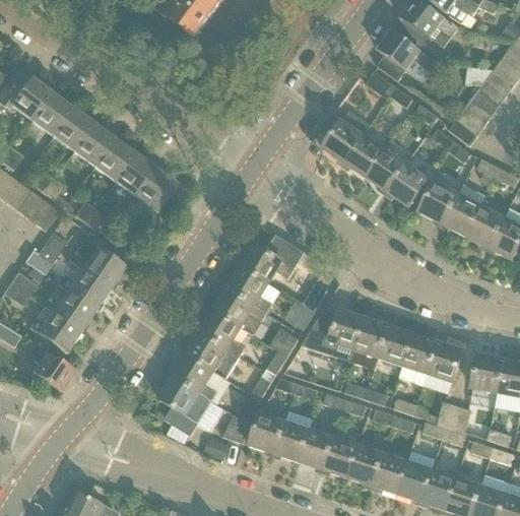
[(160,0),(154,9),(194,39),(221,0),(160,0)]
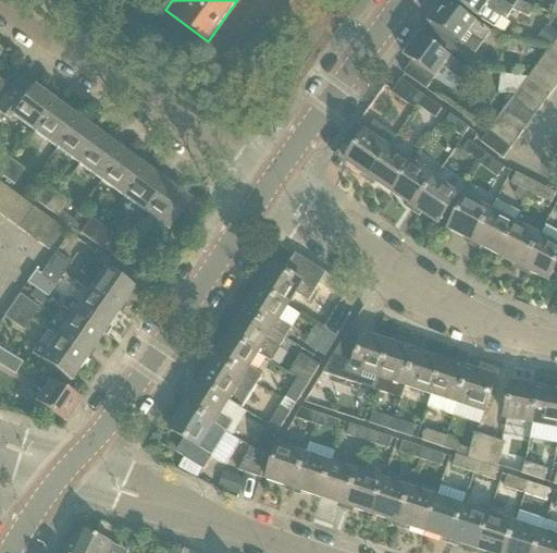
[(445,0),(431,20),(432,21),(425,31),(423,29),(423,31),(455,50),(468,29),(483,39),(491,28),(448,0),(445,0)]
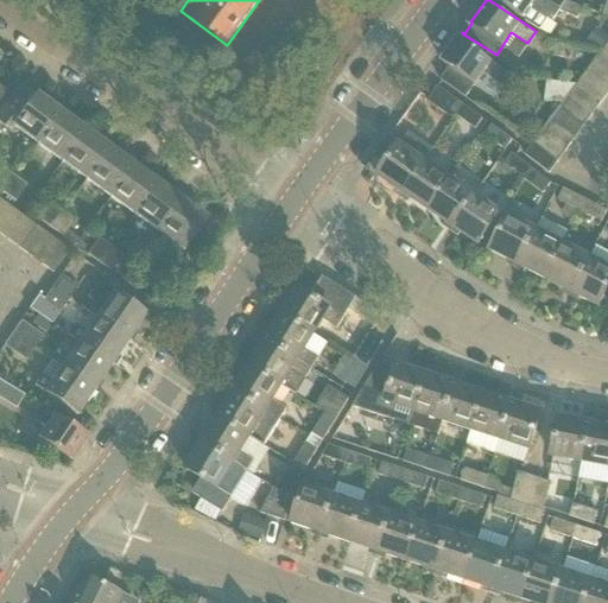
[(496,0),(510,7),(521,16),(538,26),(546,16),(552,19),(557,12),(558,10),(561,7),(549,0),(496,0)]
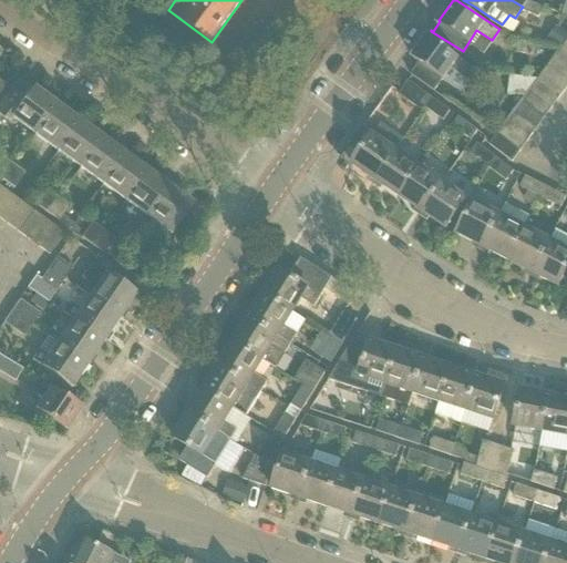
[(527,0),(523,7),(529,10),(538,14),(543,4),(536,1),(533,0),(527,0)]
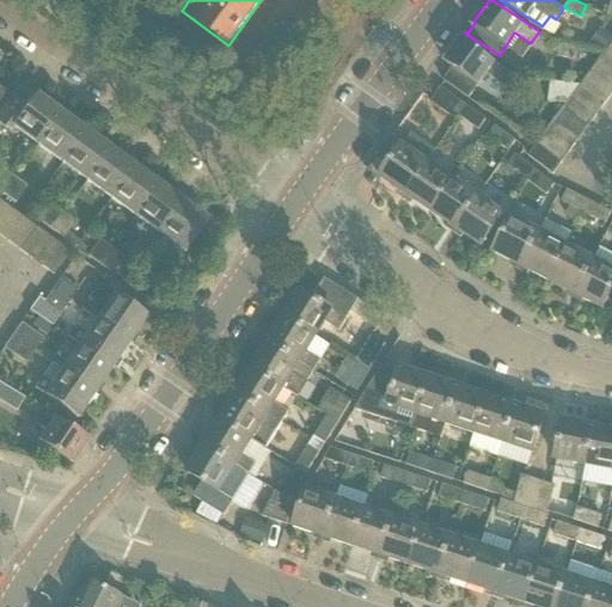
[(611,32),(600,25),(592,37),(604,47),(611,35),(611,32)]
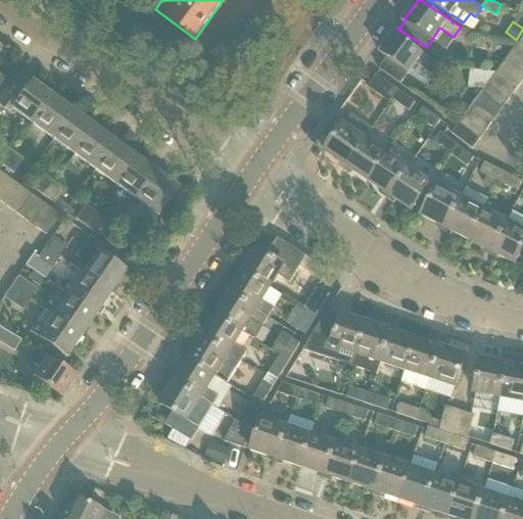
[(379,65),(378,66),(399,82),(400,81),(414,62),(415,60),(418,62),(424,66),(434,75),(441,64),(438,62),(424,52),(412,43),(395,31),(381,51),(386,55),(381,62),(379,65)]
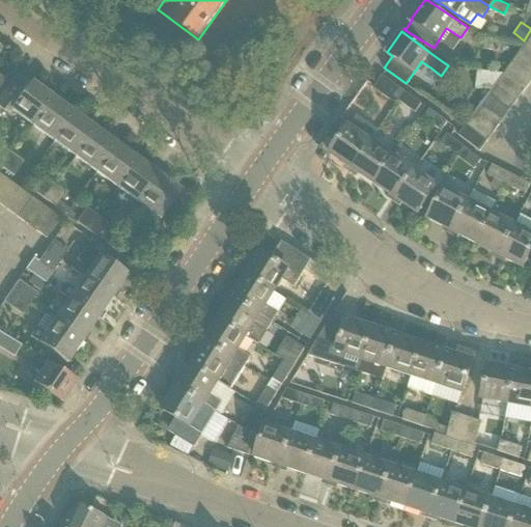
[(486,33),(483,46),(498,50),(501,37),(486,33)]
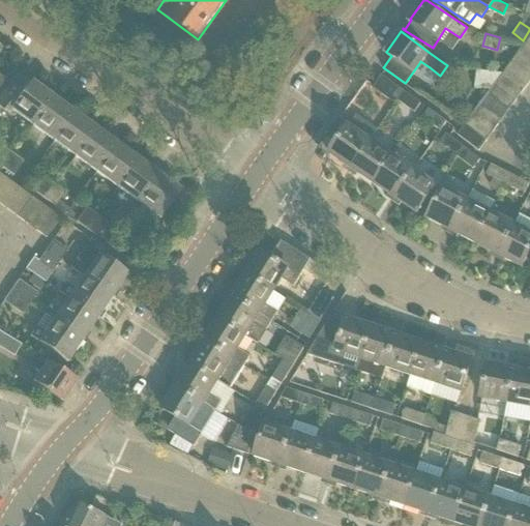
[(529,46),(524,41),(517,51),(529,61),(529,46)]
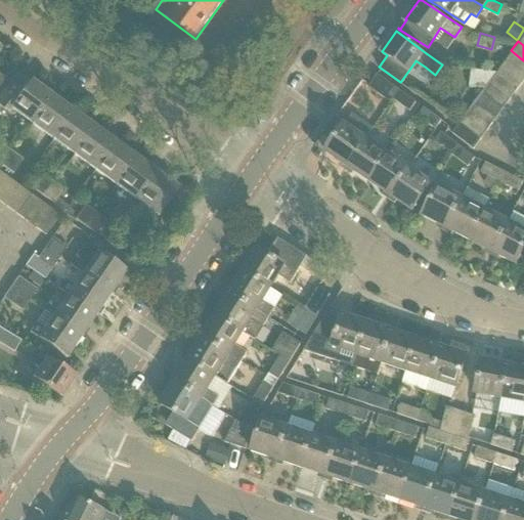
[(523,60),(511,50),(503,60),(523,76),(523,60)]
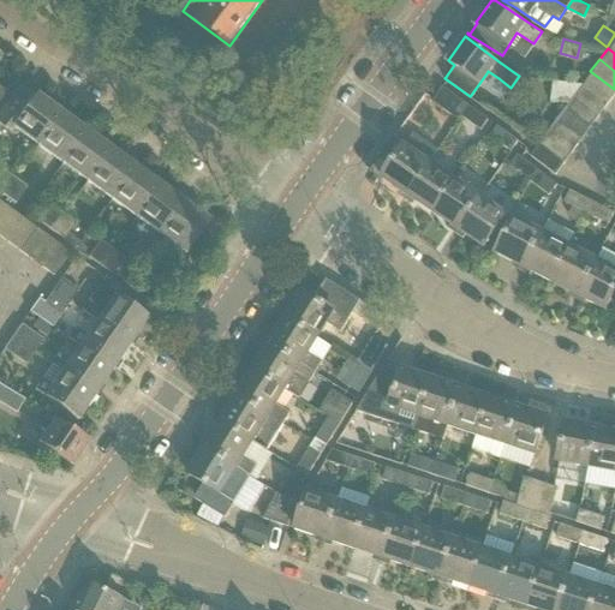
[(589,73),(581,83),(607,101),(614,90),(614,89),(590,71),(589,73)]
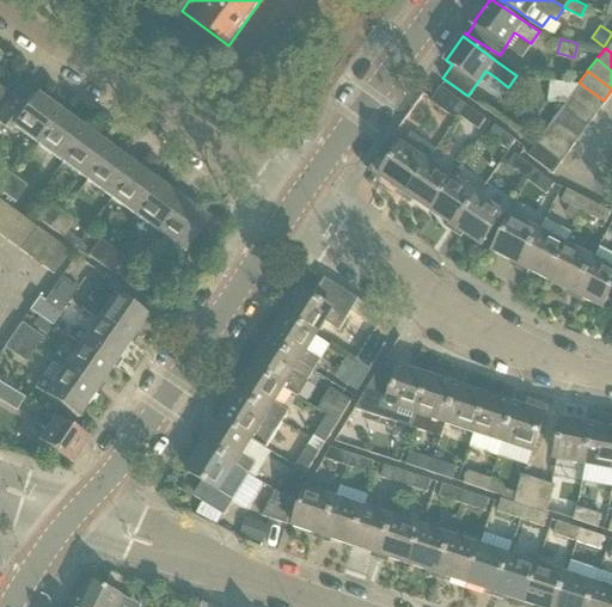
[(550,78),(548,98),(565,100),(570,94),(579,83),(550,78)]
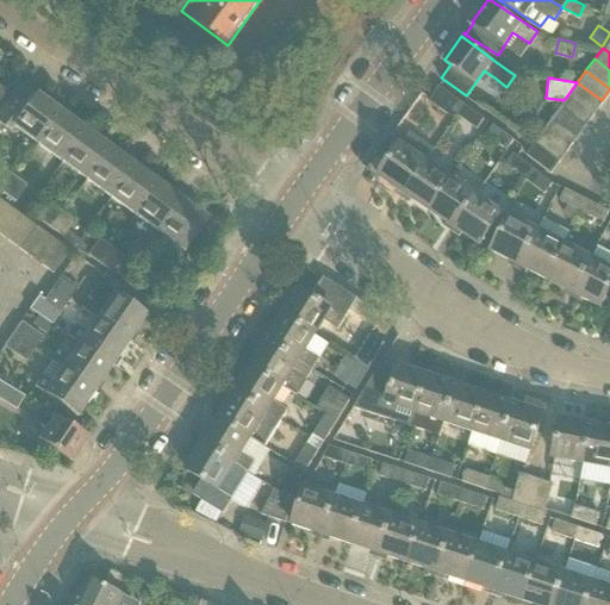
[(577,82),(568,94),(593,112),(602,100),(577,82)]
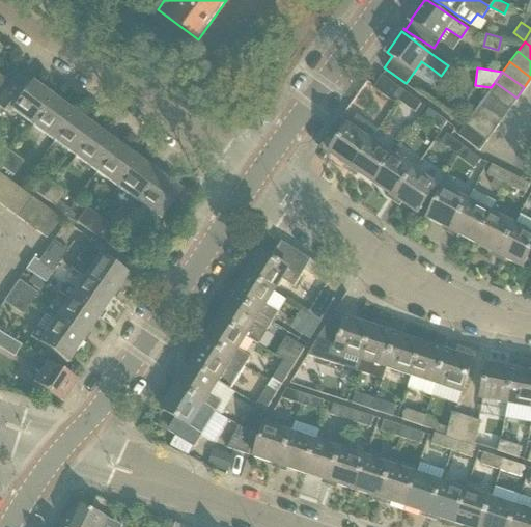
[(11,109),(32,125),(54,95),(32,80),(30,83),(16,73),(0,94),(0,106),(8,113),(11,109)]
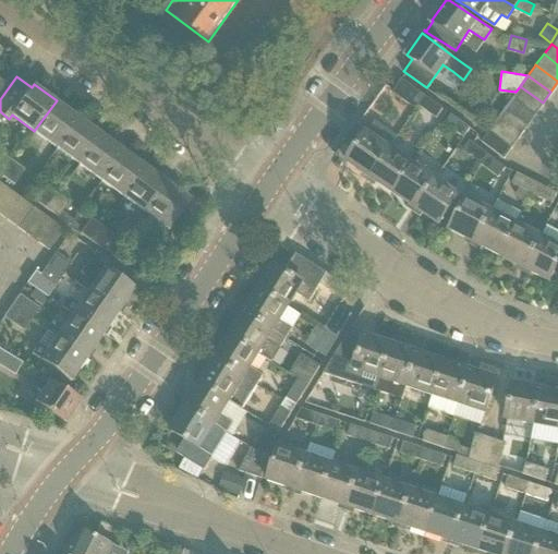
[(401,77),(391,91),(392,91),(415,107),(417,104),(424,94),(401,77)]
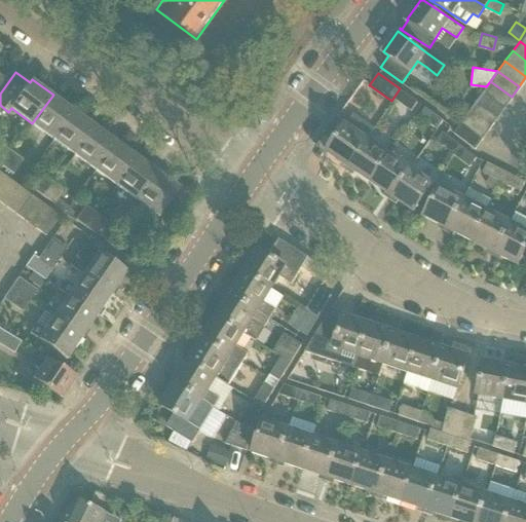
[(486,86),(483,90),(504,107),(512,97),(490,81),(486,86)]
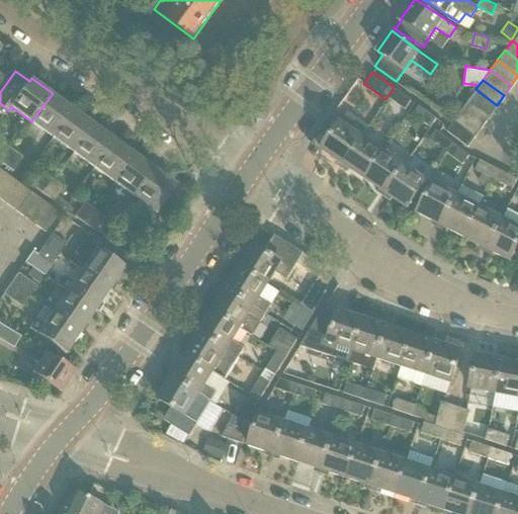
[(394,87),(387,96),(404,107),(411,99),(394,87)]
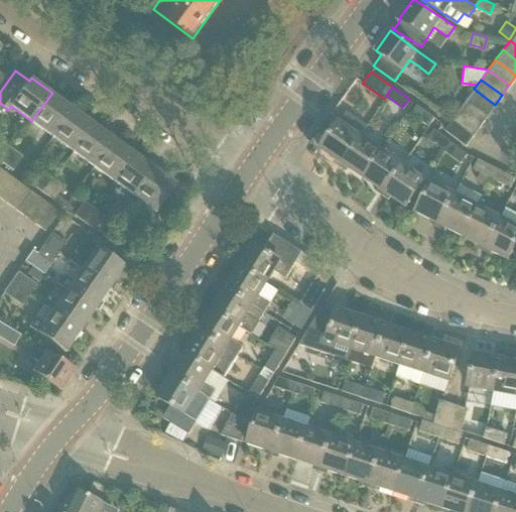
[(474,89),(467,99),(488,115),(495,105),(474,89)]
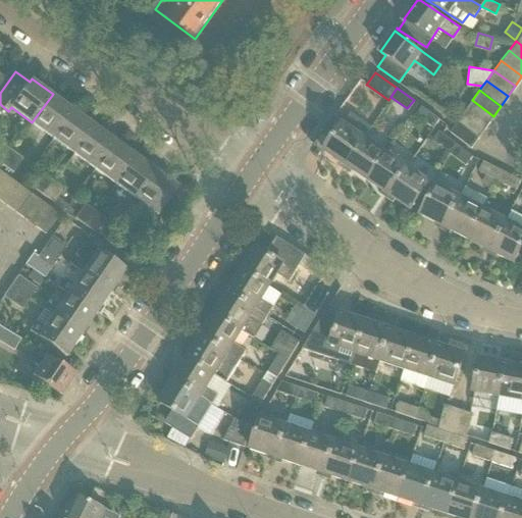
[(32,122),(53,138),(73,109),(53,94),(32,122)]
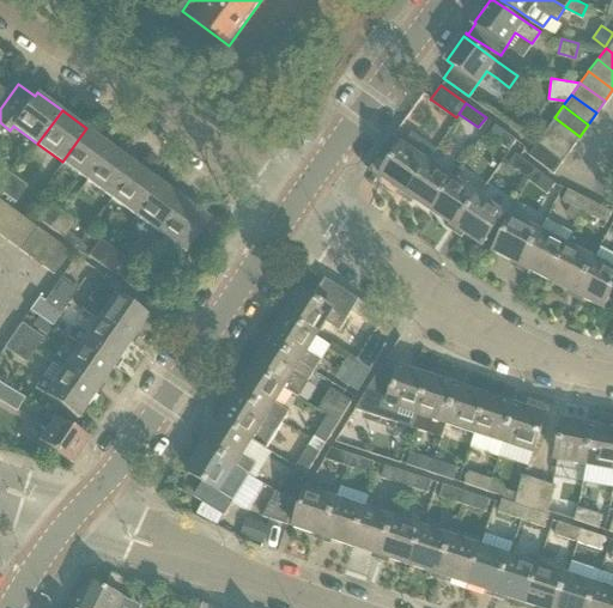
[(554,117),(546,129),(571,147),(580,137),(554,117)]
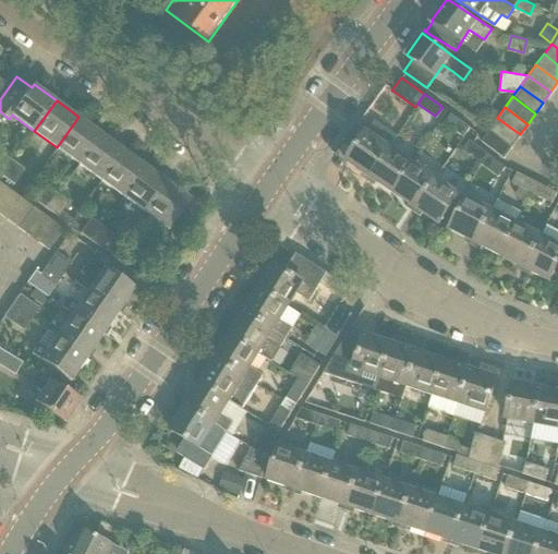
[(444,122),(463,135),(470,125),(450,112),(444,122)]
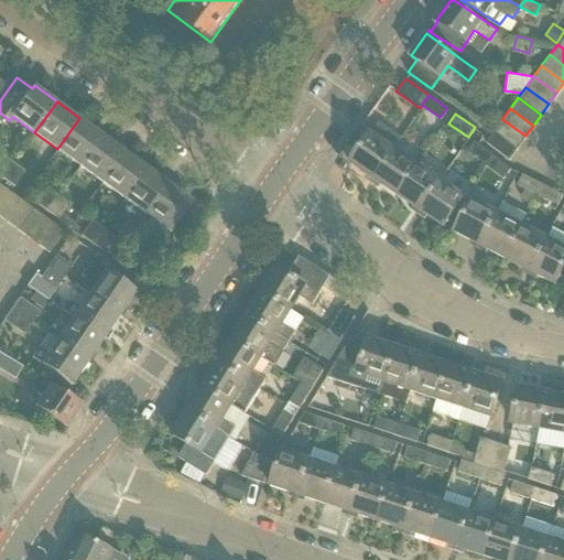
[(57,149),(79,165),(102,135),(79,118),(57,149)]
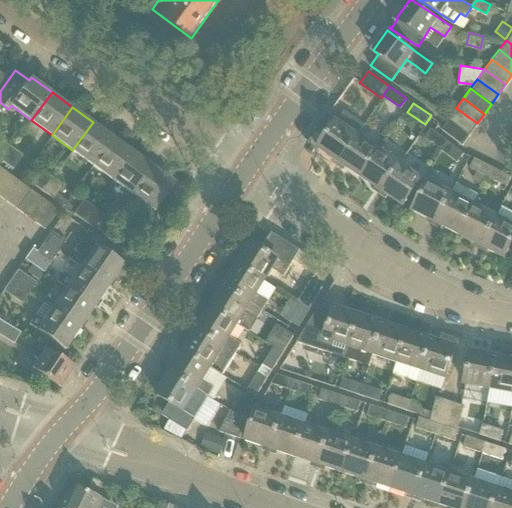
[(456,108),(448,118),(470,133),(477,123),(456,108)]
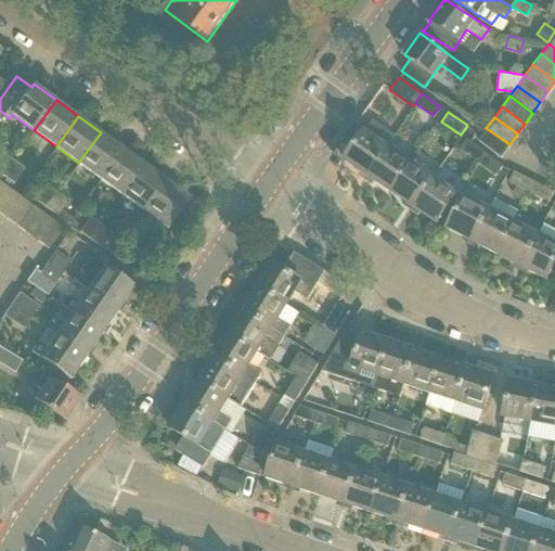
[(353,123),(341,142),(351,149),(363,129),(353,123)]
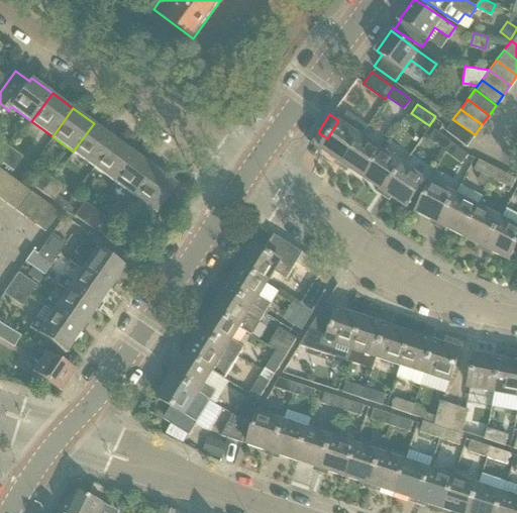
[(475,134),(452,119),(445,128),(467,144),(475,134)]
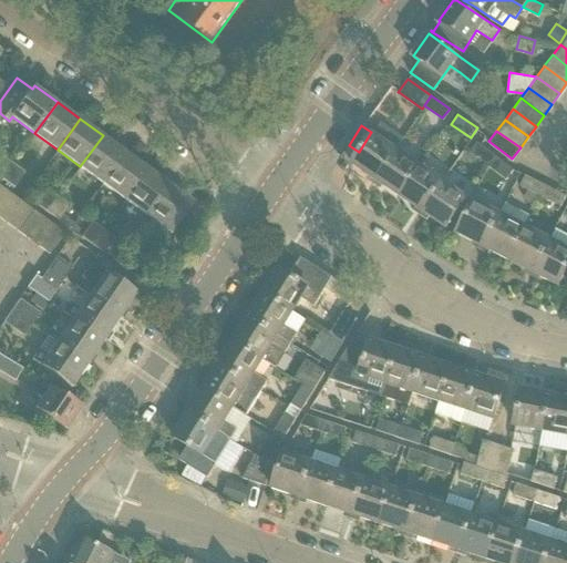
[(351,163),(375,178),(395,147),(371,132),(359,152),(351,163)]
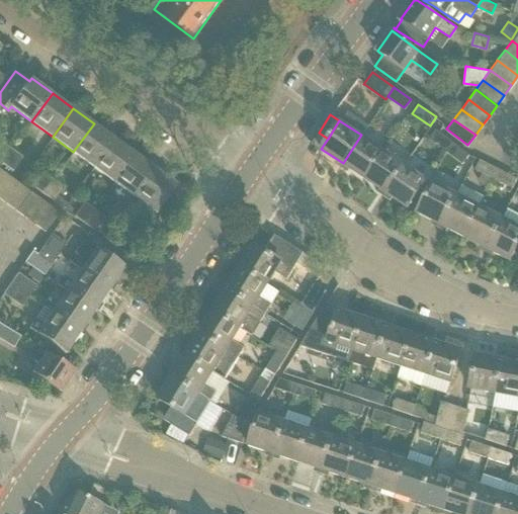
[(73,152),(94,166),(114,138),(94,123),(73,152)]
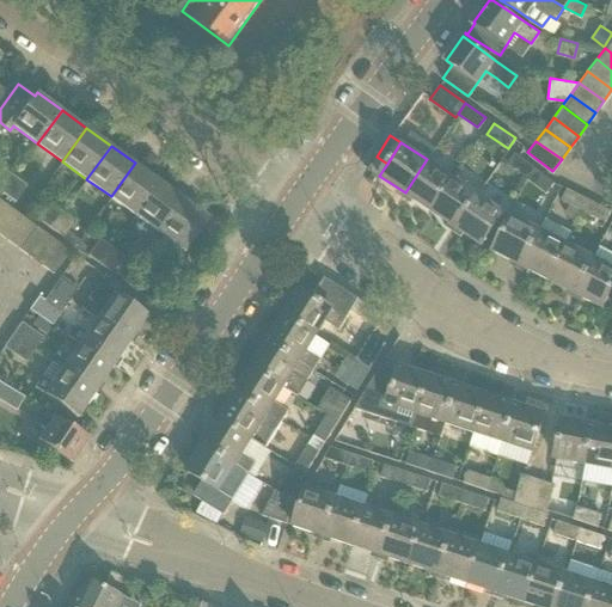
[(514,152),(507,161),(527,176),(534,167),(534,166),(518,154),(514,152)]
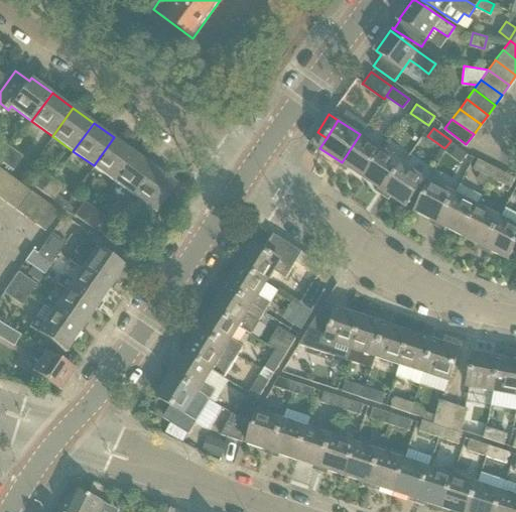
[(342,162),(363,176),(381,148),(360,134),(342,162)]
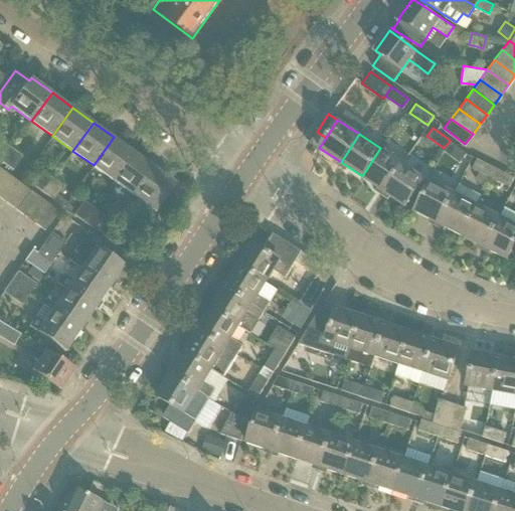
[(94,165),(114,180),(134,152),(114,137),(94,165)]
